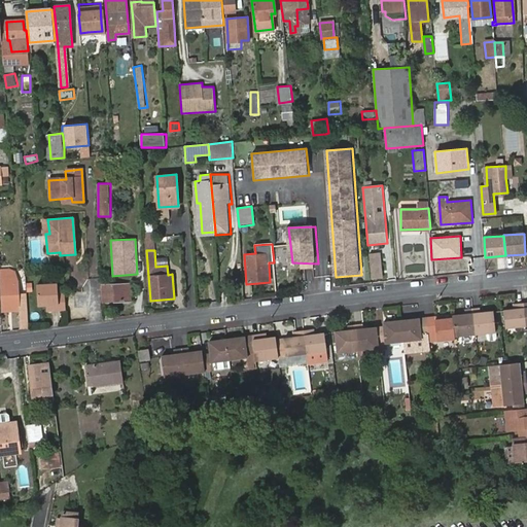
[(370,254),(372,278),(382,277),(380,253),(370,254)]
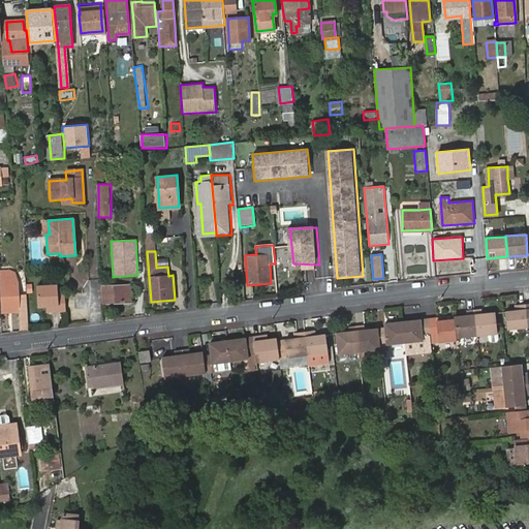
[(0,272),(0,280),(2,280),(3,312),(19,311),(21,330),(28,330),(27,313),(26,296),(19,297),(18,279),(16,279),(14,272),(0,272)]
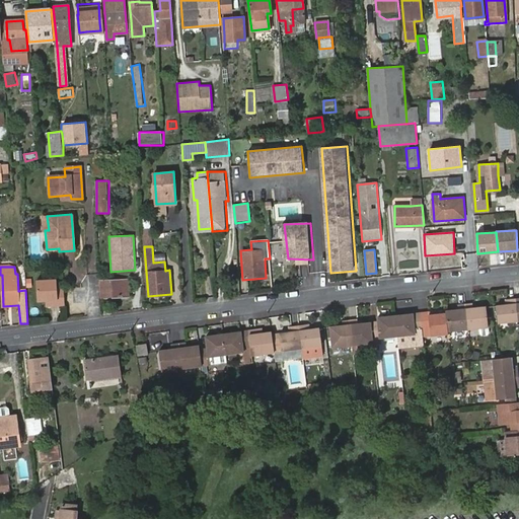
[(99,281),(100,297),(129,295),(128,279),(99,281)]
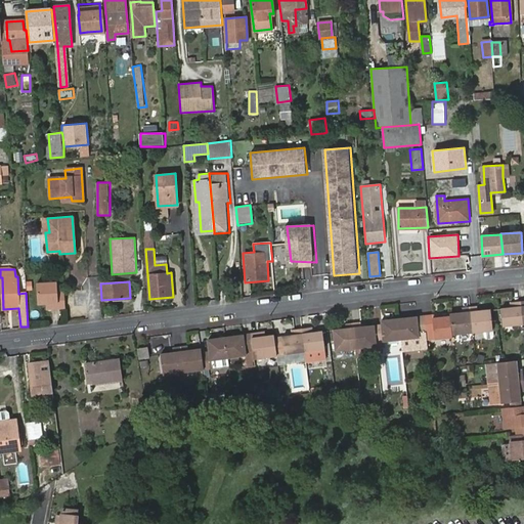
[(51,310),(64,309),(63,292),(58,292),(58,282),(37,284),(38,306),(46,305),(51,305),(51,310)]
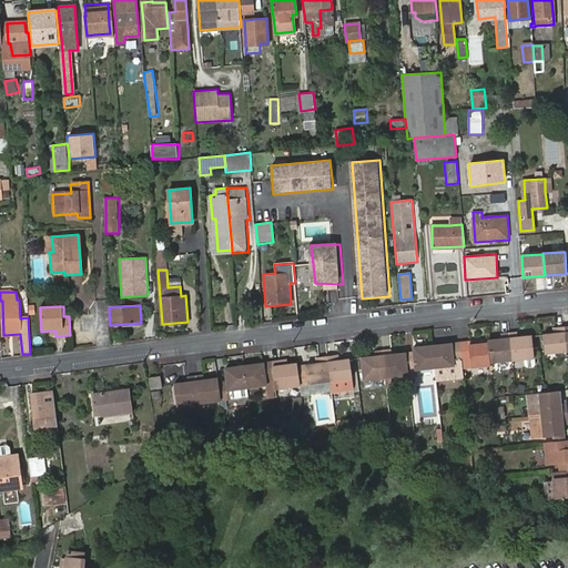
[(545,354),(567,352),(564,326),(556,327),(557,333),(544,335),(545,354)]
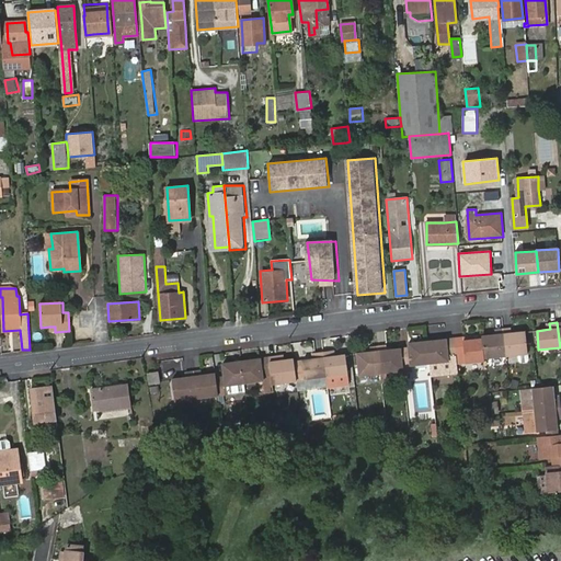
[(505,354),(503,328),(494,330),(494,333),(481,334),(482,338),(484,357),(505,354)]
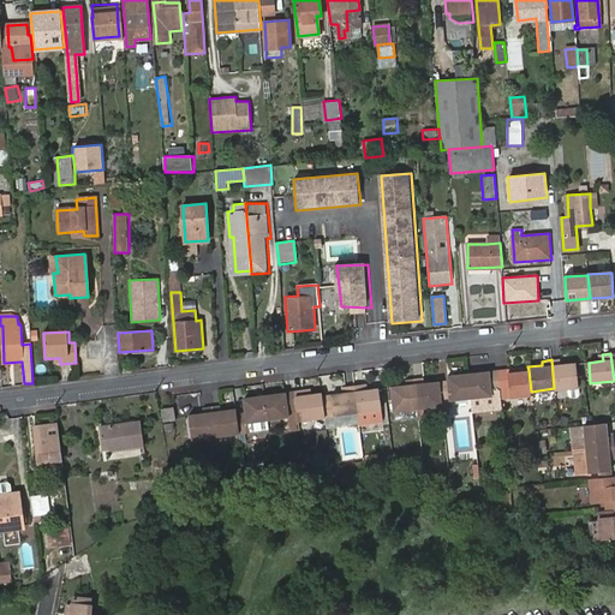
[(560,359),(551,359),(554,388),(578,386),(574,360),(560,363),(560,359)]
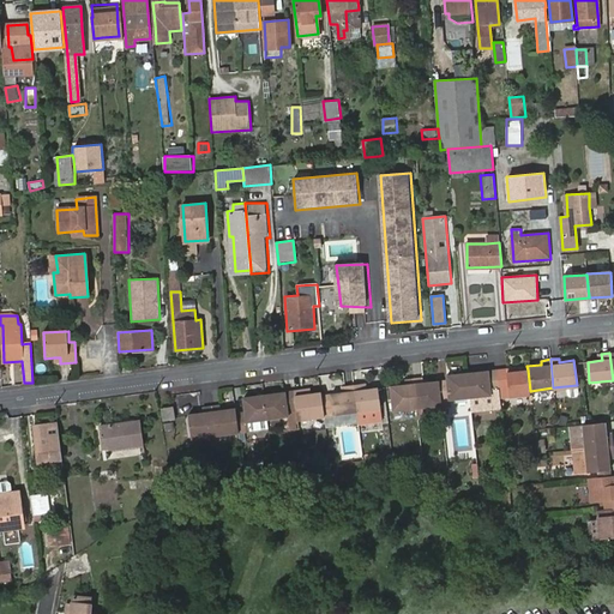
[(506,368),(497,369),(499,387),(506,386),(507,397),(530,395),(530,391),(528,369),(506,372),(506,368)]
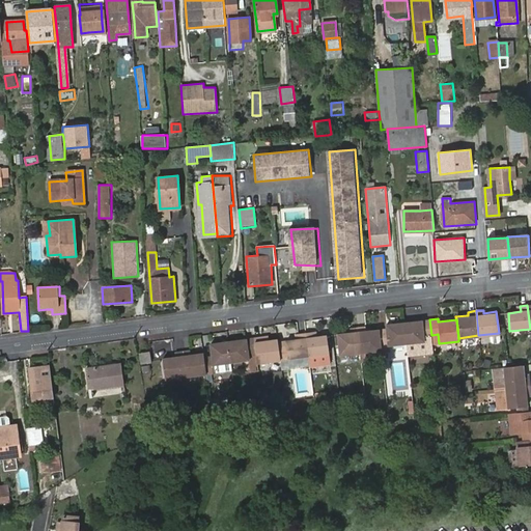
[(431,335),(429,319),(404,324),(407,344),(424,341),(423,336),(431,335)]
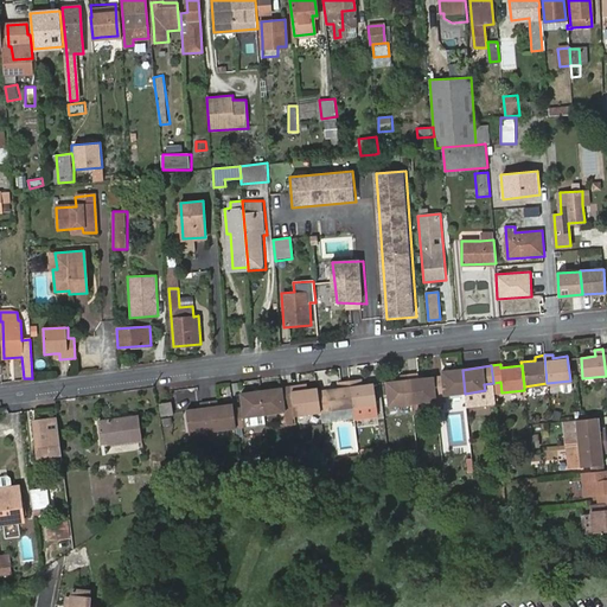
[(465,394),(462,370),(442,371),(442,376),(433,377),(435,397),(465,394)]
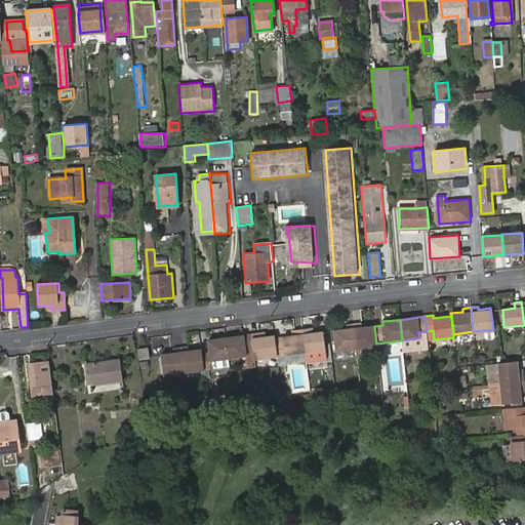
[(376,344),(374,326),(362,326),(362,322),(354,323),(357,348),(376,347),(376,344)]
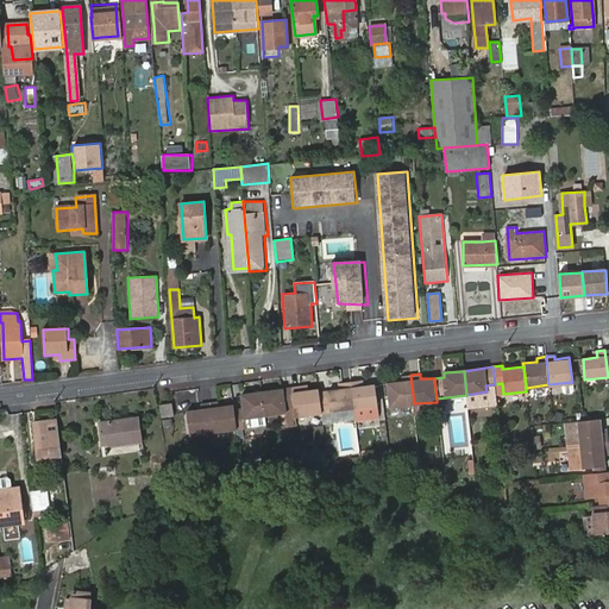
[(414,403),(410,375),(402,376),(403,381),(388,383),(390,407),(414,403)]
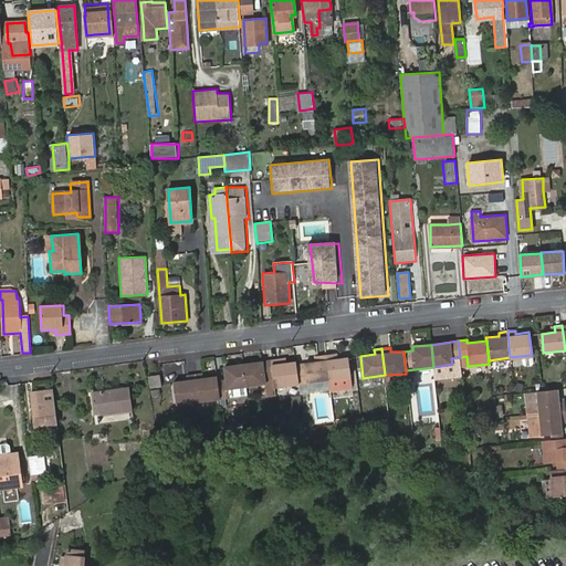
[(335,355),(327,356),(331,380),(332,392),(354,389),(353,377),(349,359),(348,358),(336,360),(335,355)]
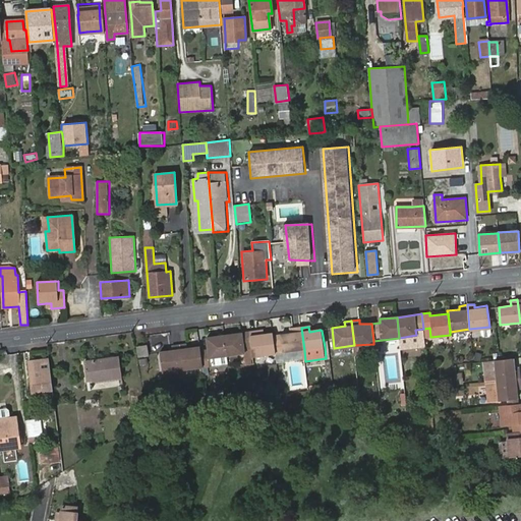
[(304,350),(301,328),(293,329),(294,334),(282,336),(283,342),(284,353),(304,350)]
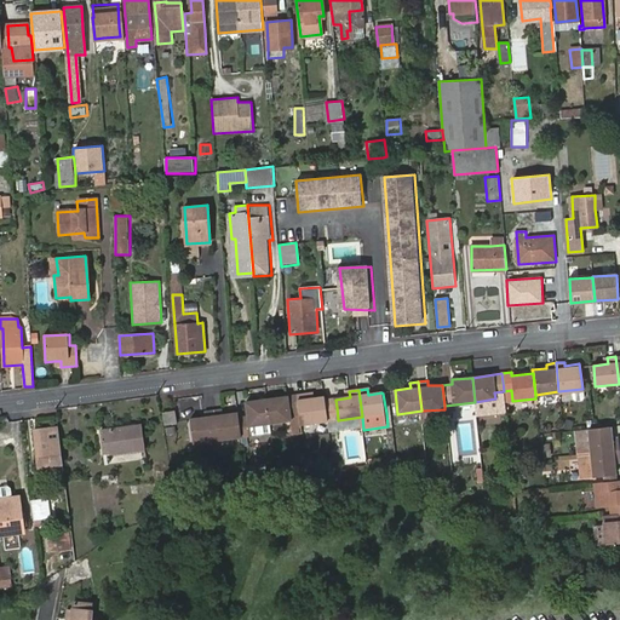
[(268,400),(270,423),(292,419),(291,414),(300,413),(298,395),(268,400)]
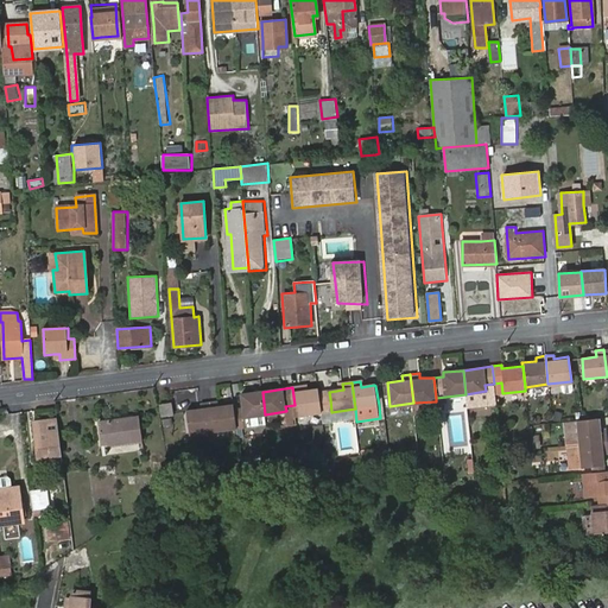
[(295,405),(296,416),(322,411),(321,400),(320,393),(318,388),(309,390),(301,391),(301,387),(292,387),(295,405)]
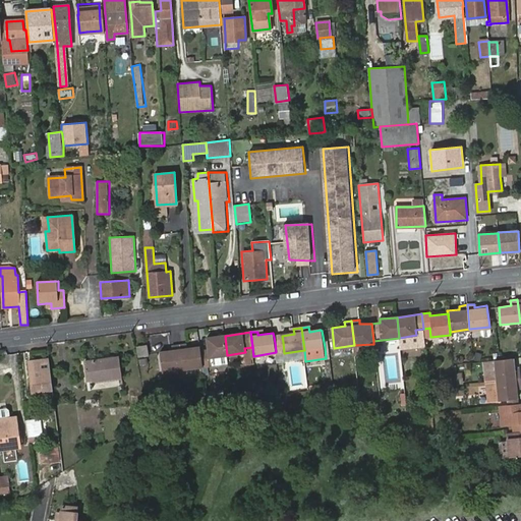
[(211,357),(227,355),(225,336),(208,338),(209,349),(201,350),(204,365),(212,364),(211,357)]
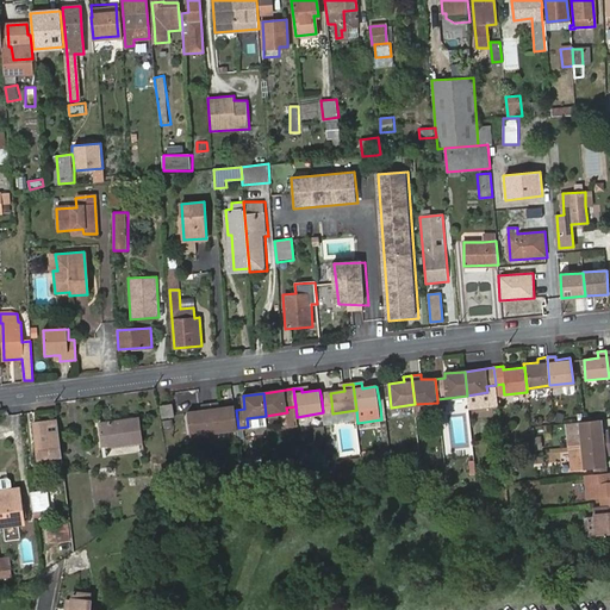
[(211,403),(216,441),(241,439),(238,428),(236,410),(236,405),(222,408),(221,402),(211,403)]
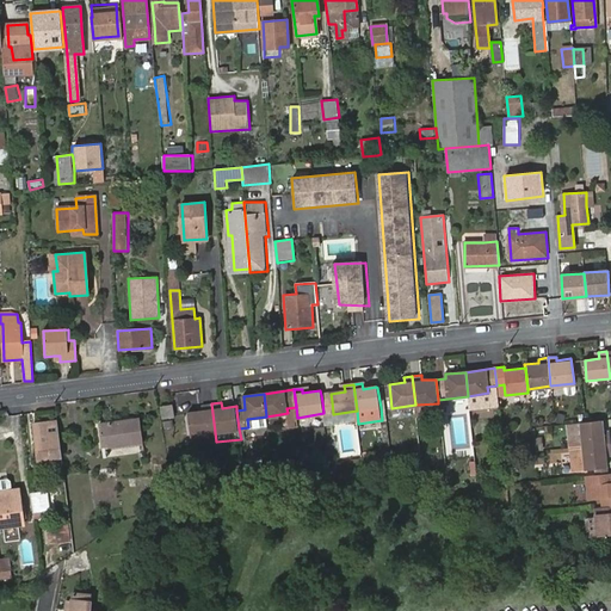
[(193,445),(216,442),(211,403),(202,405),(203,411),(189,413),(193,445)]
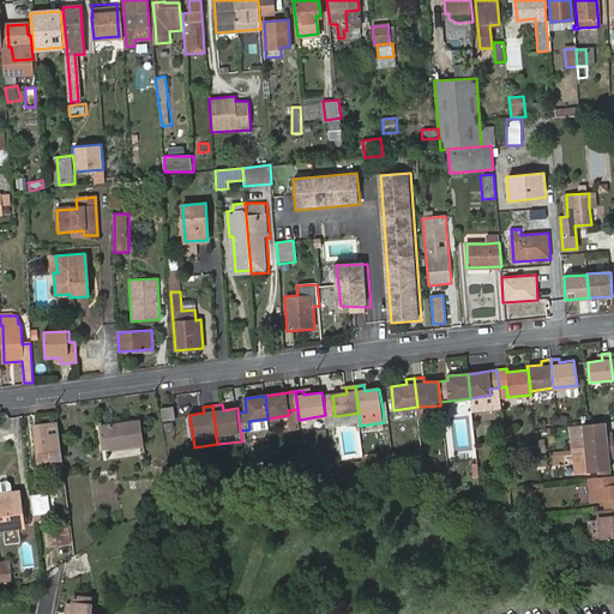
[(161,409),(163,421),(175,420),(173,408),(161,409)]
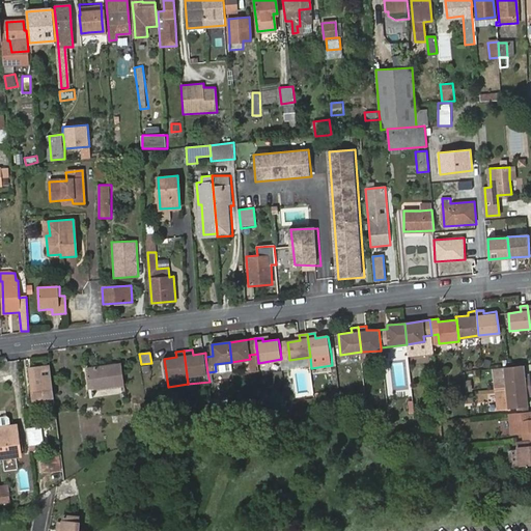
[(88,390),(123,385),(121,365),(86,370),(88,390)]
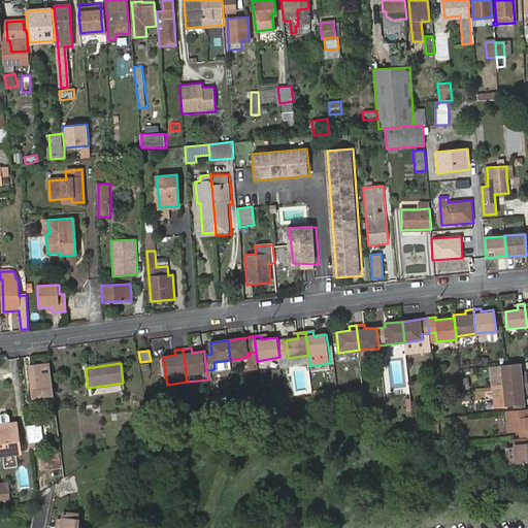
[(520,363),(505,365),(502,365),(504,386),(527,384),(527,376),(521,377),(520,363)]
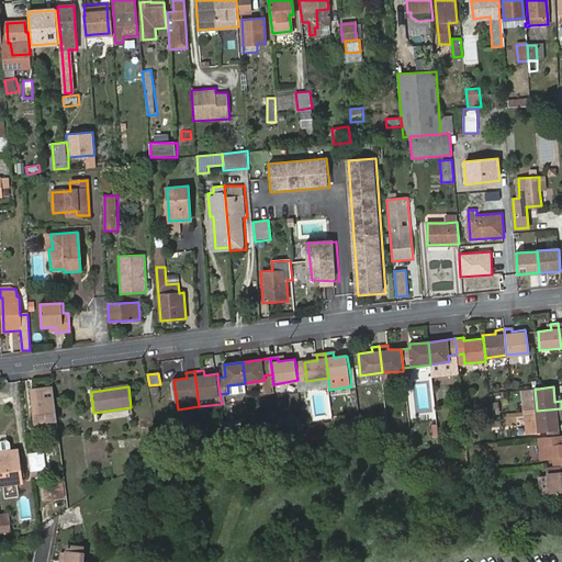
[(44,422),(57,420),(53,389),(35,391),(36,411),(34,411),(36,427),(44,426),(44,422)]
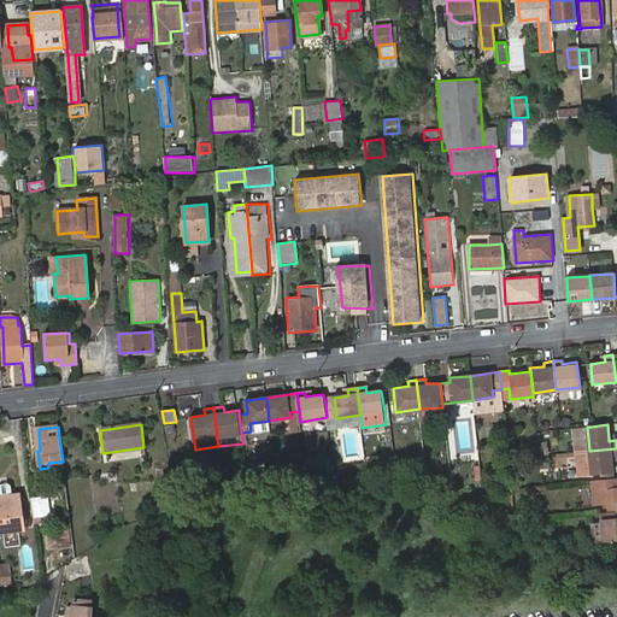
[(616,450),(616,448),(589,451),(592,475),(603,474),(612,472),(611,457),(616,456),(616,450)]
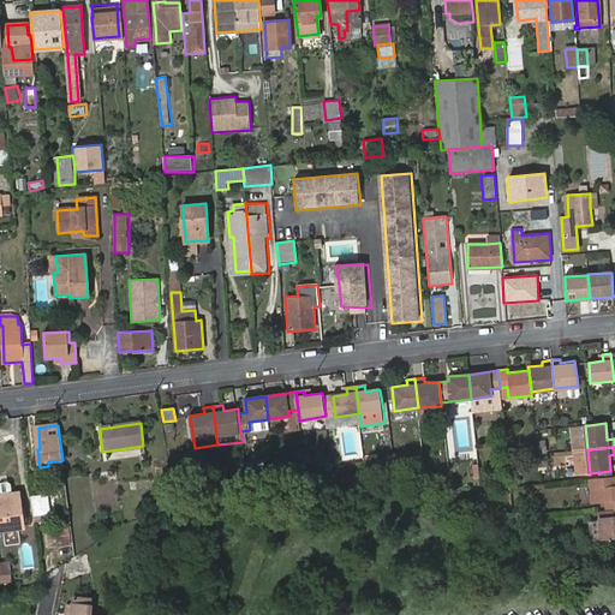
[(602,511),(614,509),(614,476),(611,477),(602,478),(591,479),(593,503),(601,502),(602,511)]
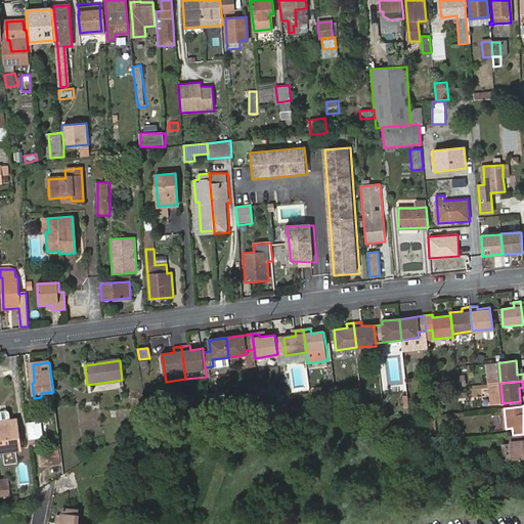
[(0,423),(0,452),(20,449),(20,445),(24,444),(23,434),(18,434),(16,421),(0,423)]
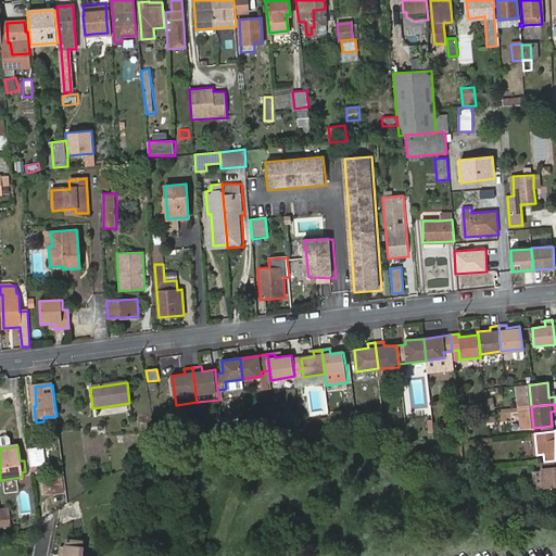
[(45,446),(27,449),(30,468),(47,465),(45,446)]
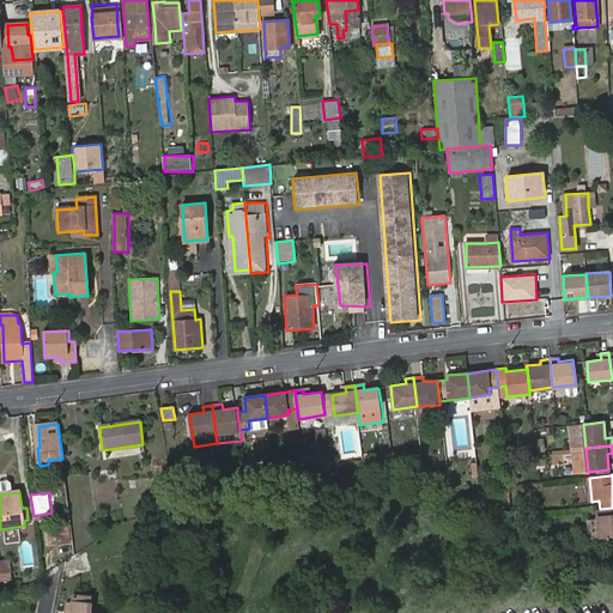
[(612,536),(612,508),(600,509),(596,510),(598,519),(589,520),(590,540),(612,536)]
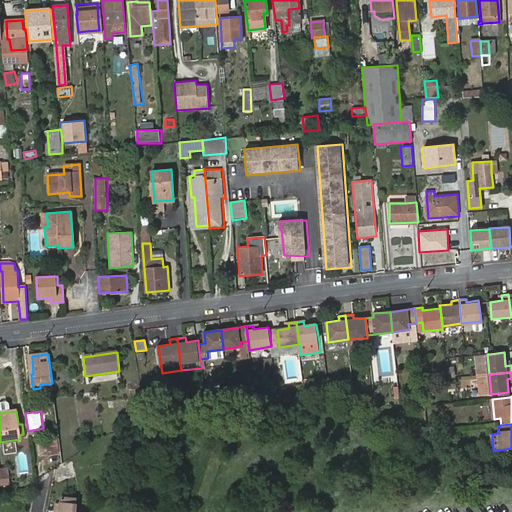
[(56,440),(40,442),(42,455),(58,453),(56,440)]
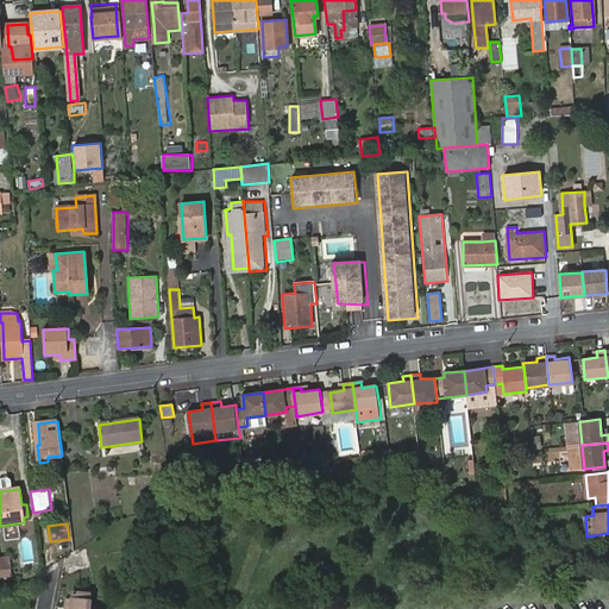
[(152,548),(136,551),(137,558),(152,556),(152,548)]
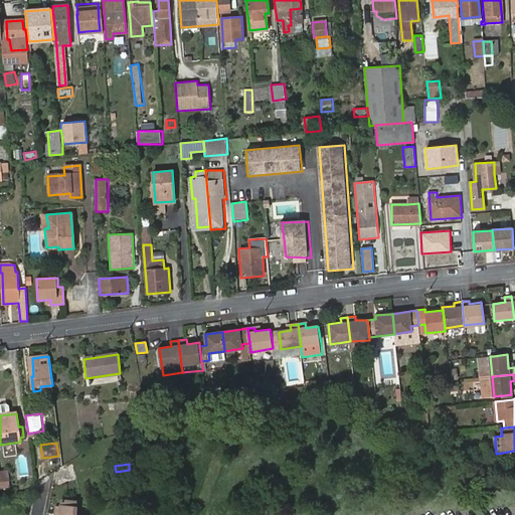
[(76,514),(78,502),(63,499),(62,508),(61,514),(76,514)]
